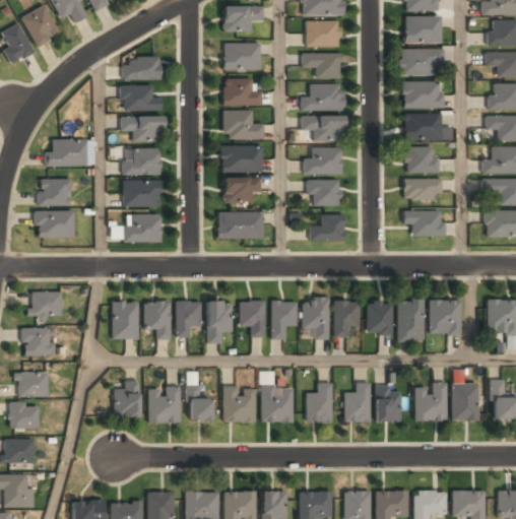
[(71,13),(76,22),(89,15),(80,0),(52,0),(62,18),(71,13)]
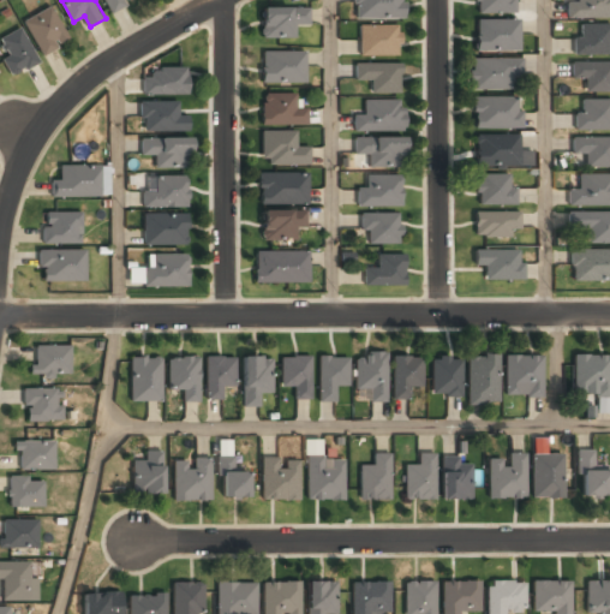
[(107,0),(112,11),(137,0),(107,0)]
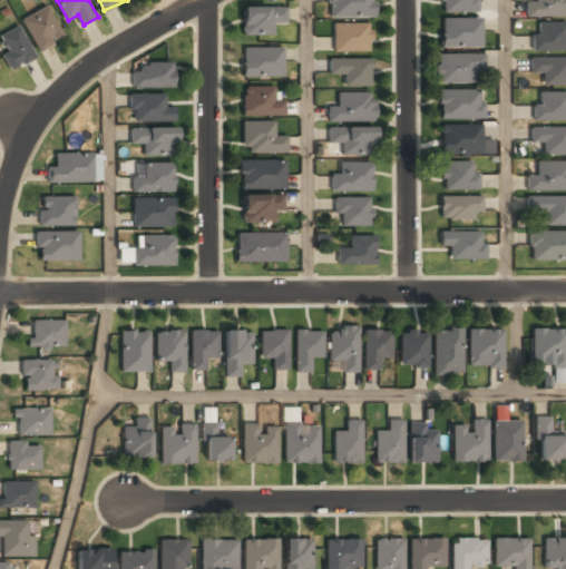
[(377,15),(376,0),(331,0),(331,16),(377,15)]
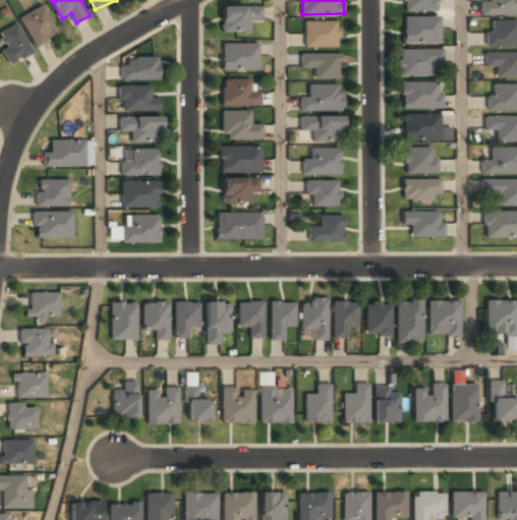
[(439,10),(439,0),(406,0),(406,10),(439,10)]
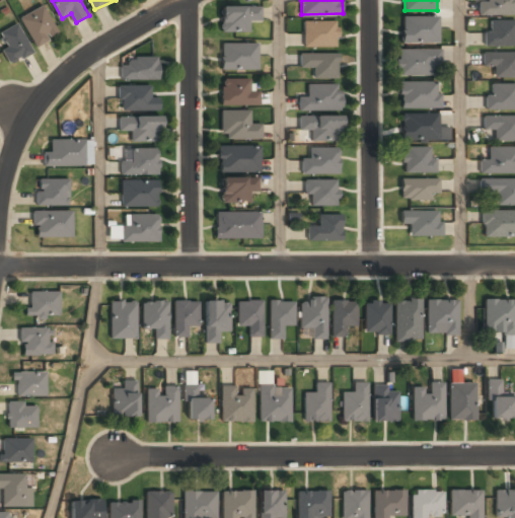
[(482,1),(482,14),(514,14),(514,0),(492,0),(492,1),(482,1)]
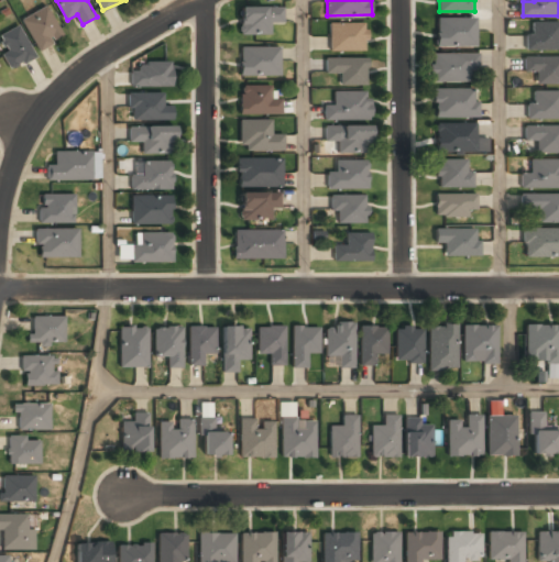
[(67,36),(50,6),(24,20),(42,51),(67,36)]
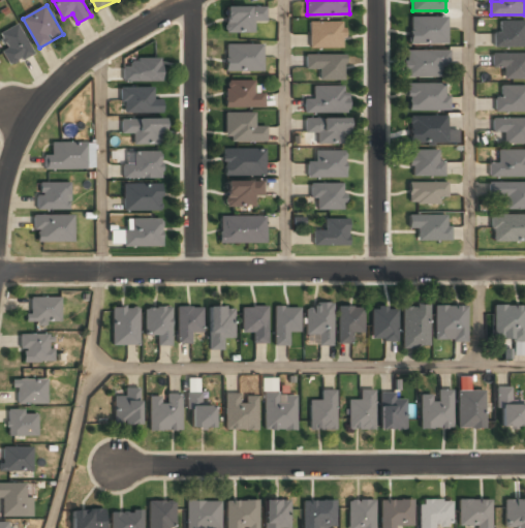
[(268,6),(228,6),(228,31),(256,31),(256,20),(268,20),(268,6)]
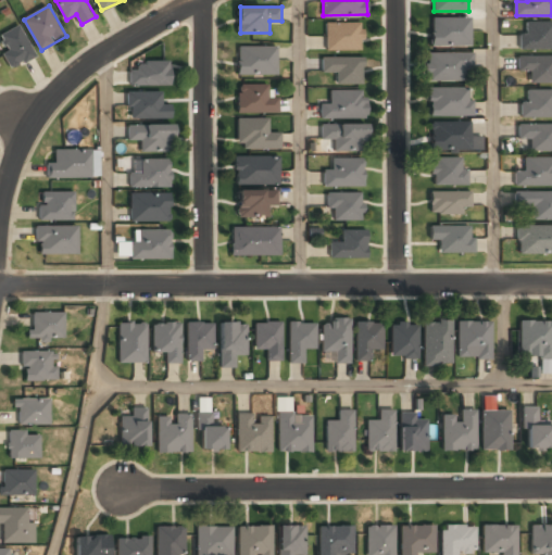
[(473,45),(473,16),(434,16),(434,45),(473,45)]
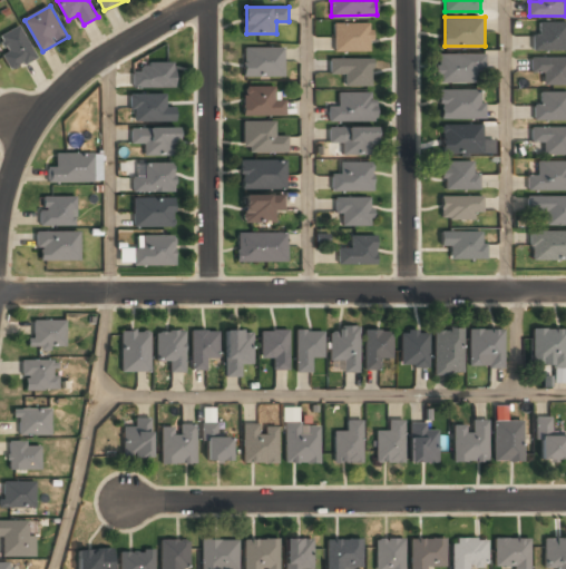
[(535,49),(565,49),(565,21),(542,21),(542,33),(535,33),(535,49)]
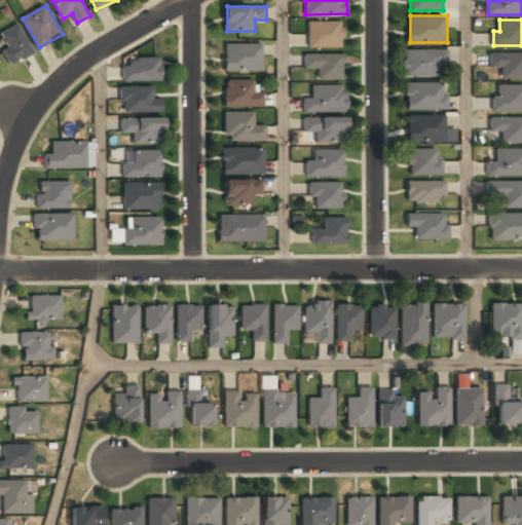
[(310,21),(310,45),(343,45),(343,21),(310,21)]
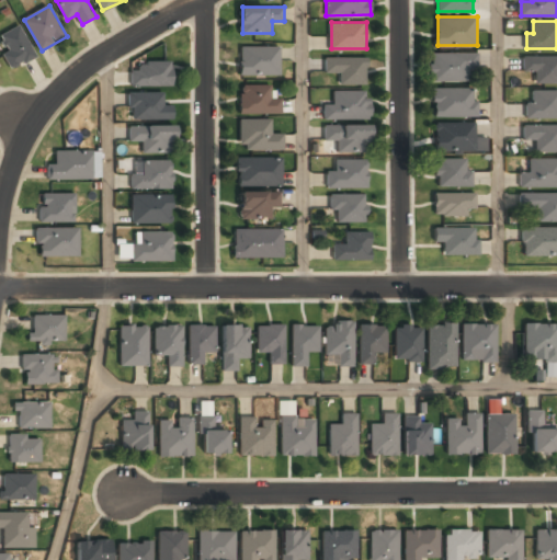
[(0,35),(0,38),(15,69),(38,57),(21,24),(0,35)]
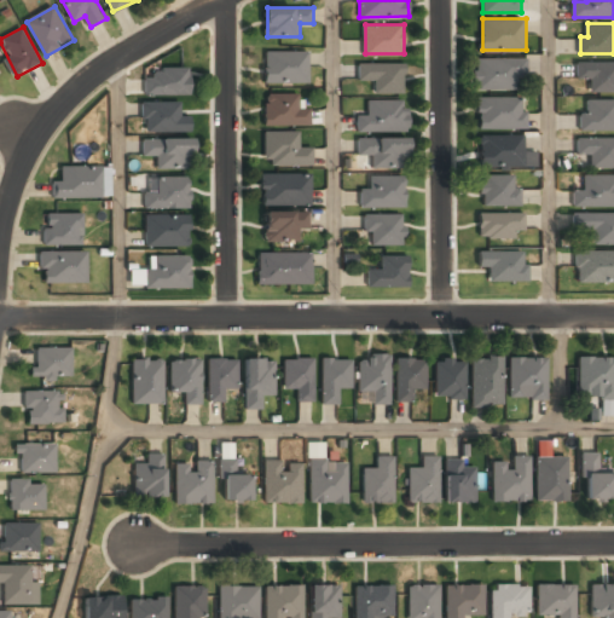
[(307,81),(307,53),(271,53),(271,81),(307,81)]
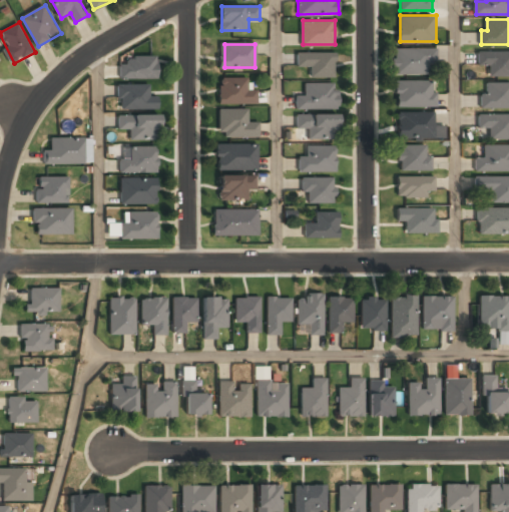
[(439,48),(395,48),(395,74),(430,74),(430,63),(439,63),(439,48)]
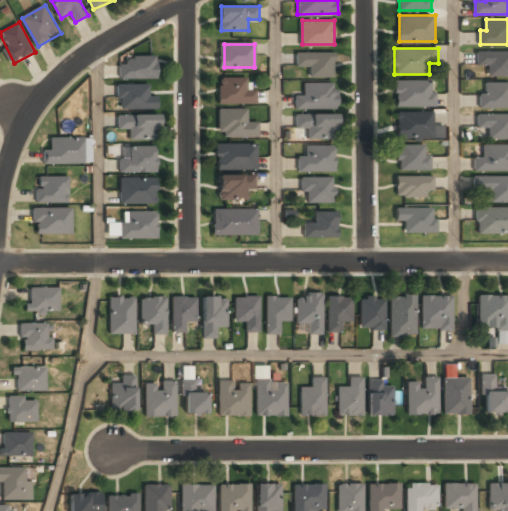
[(299,51),(299,66),(312,66),(312,76),(336,76),(336,51),(299,51)]
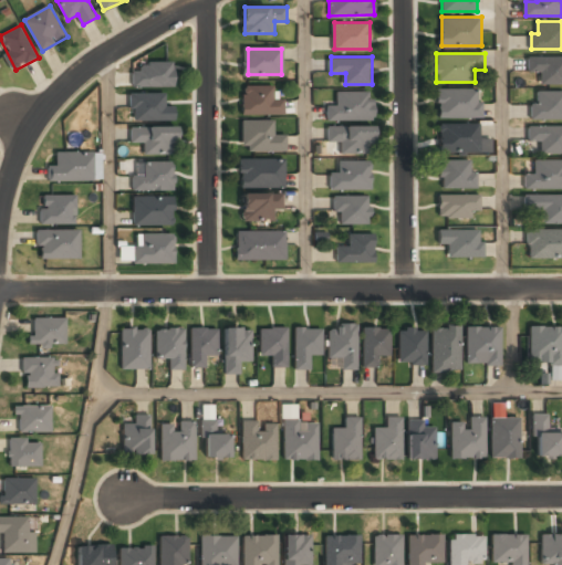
[(561,56),(530,56),(530,71),(541,71),(541,83),(561,83),(561,56)]
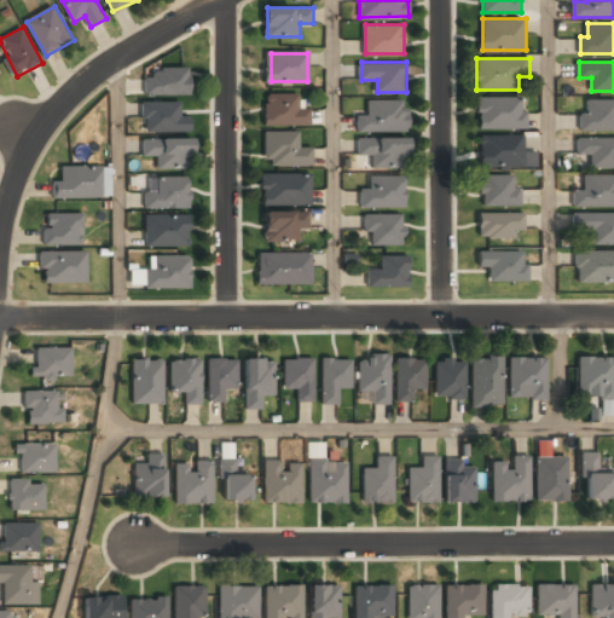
[(192,93),(192,67),(155,68),(156,76),(148,76),(148,94),(192,93)]
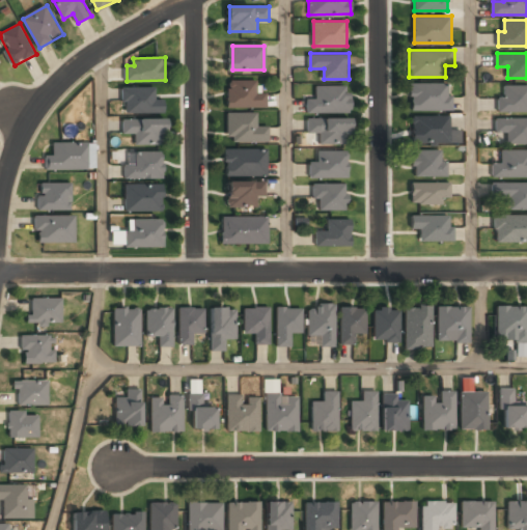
[(228,107),(268,107),(268,91),(258,91),(258,80),(228,80),(228,107)]
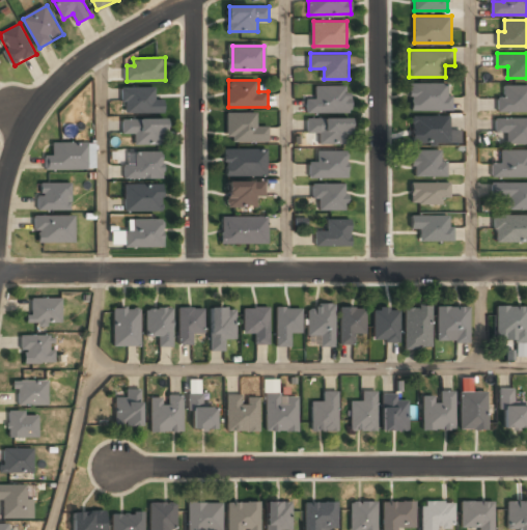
[(452,110),(452,83),(412,83),(412,110),(452,110)]
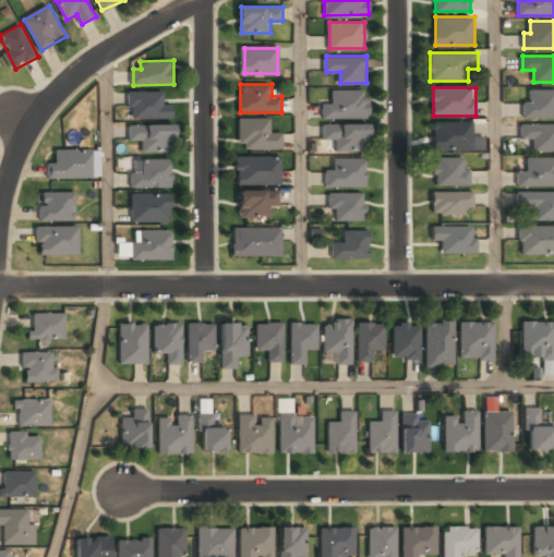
[(553,88),(531,88),(531,100),(524,100),(524,117),(553,117),(553,88)]
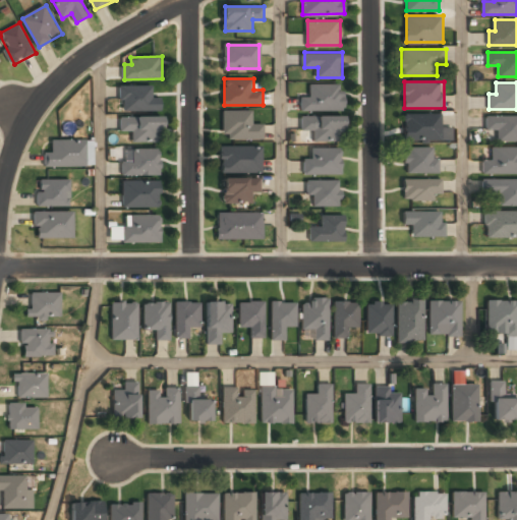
[(303,96),(303,110),(344,110),(344,83),(312,83),(312,96),(303,96)]
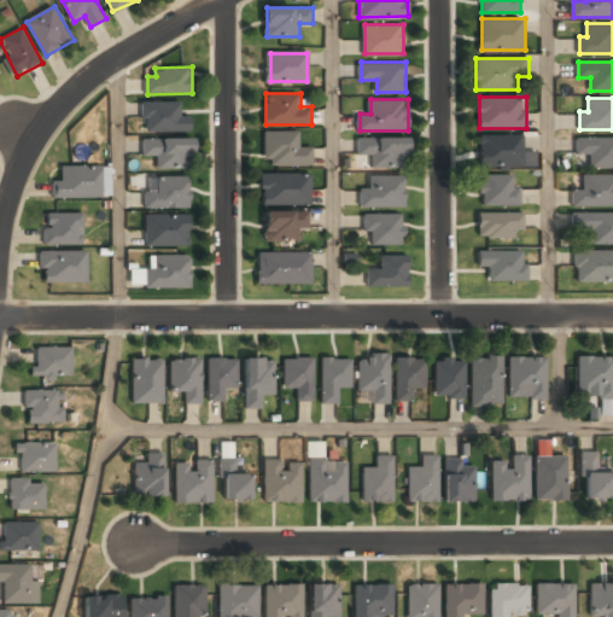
[(150,131),(193,131),(193,115),(182,115),(182,100),(144,100),(144,118),(149,118),(150,131)]
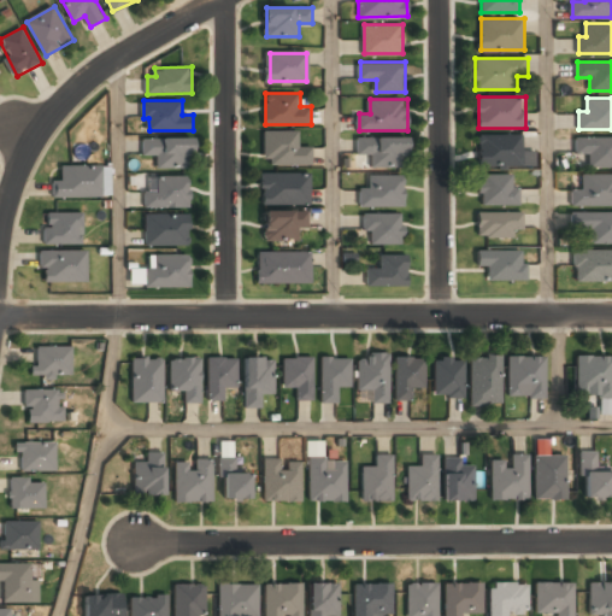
[(266,132),(266,165),(313,165),(313,146),(300,146),(300,132),(266,132)]
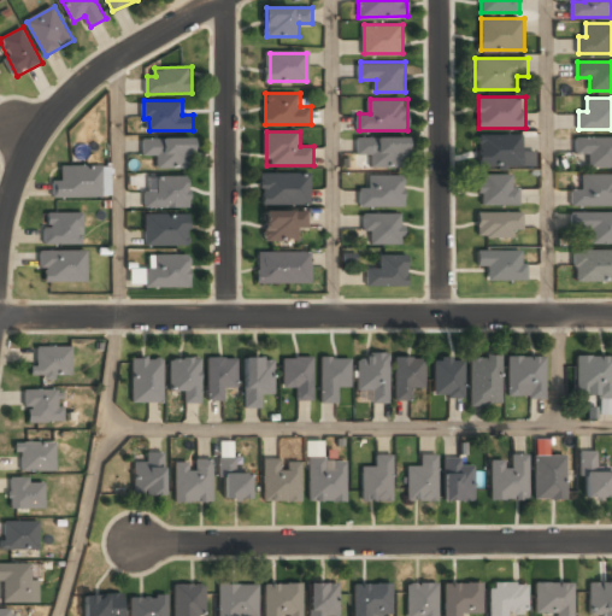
[(524,134),(480,134),(480,165),(524,165),(524,134)]
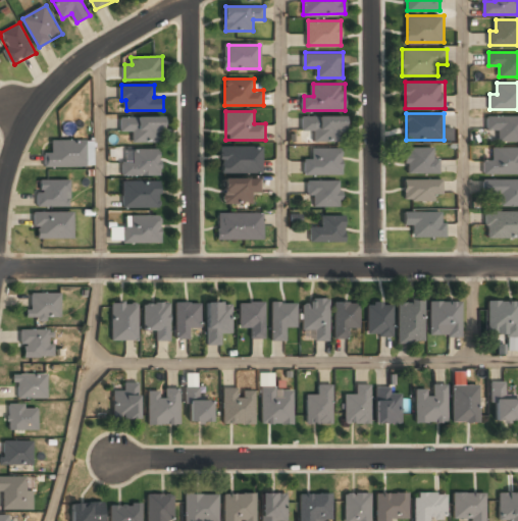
[(517,115),(487,115),(487,131),(499,131),(499,141),(517,141),(517,115)]
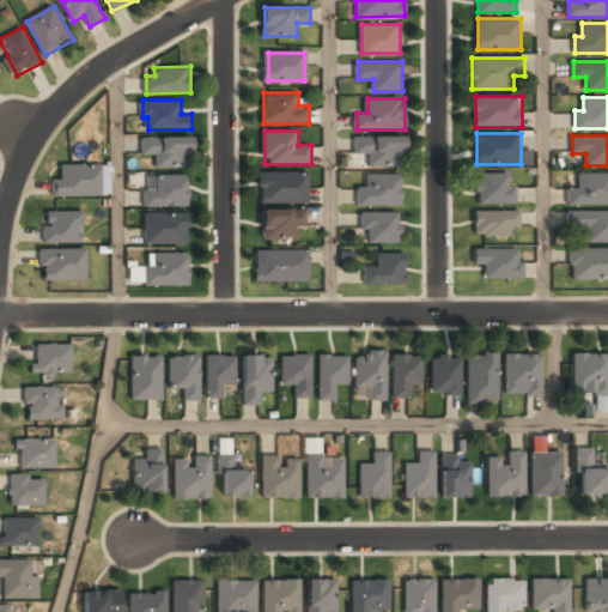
[(144,137),(144,155),(158,155),(158,167),(193,167),(193,137),(144,137)]
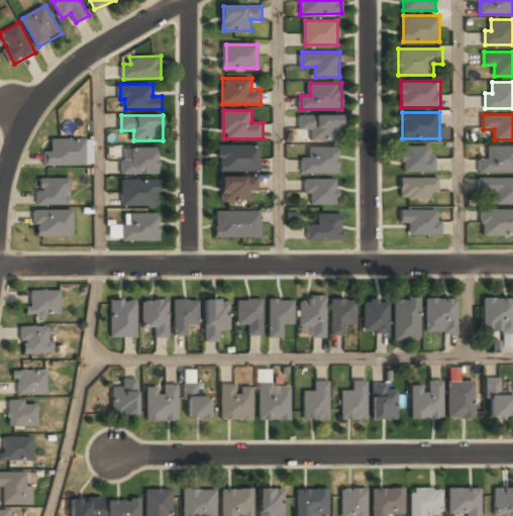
[(312,130),(312,140),(341,140),(341,115),(301,115),(301,130),(312,130)]
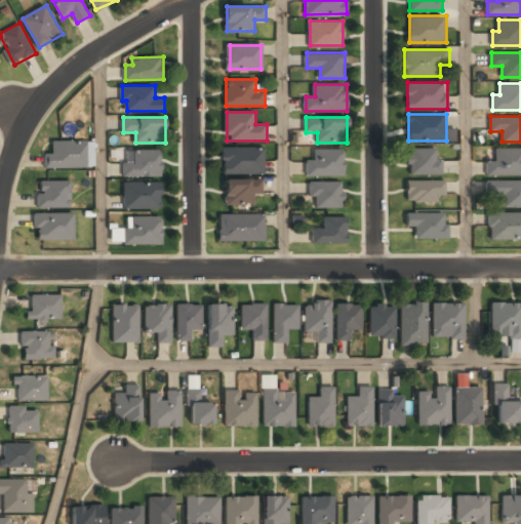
[(87,140),(52,140),(52,153),(45,153),(45,167),(87,167),(87,140)]
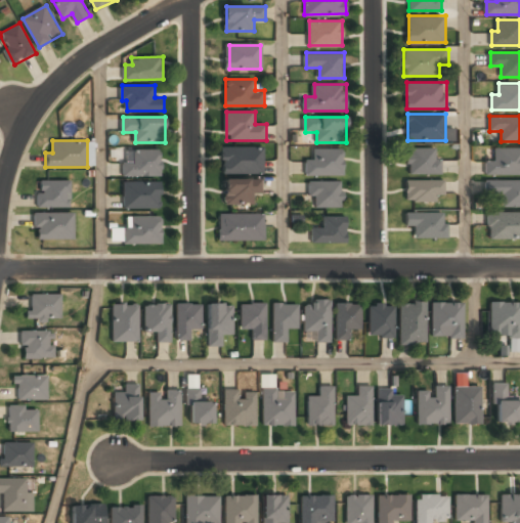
[(264,147),(223,147),(223,174),(264,174),(264,147)]
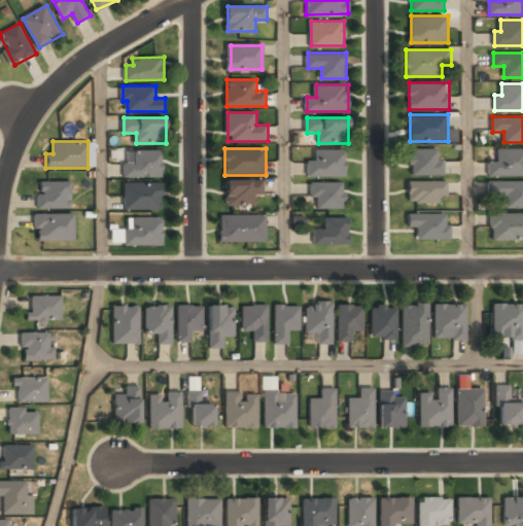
[(445,160),(439,160),(439,148),(412,148),(412,174),(445,174),(445,160)]
